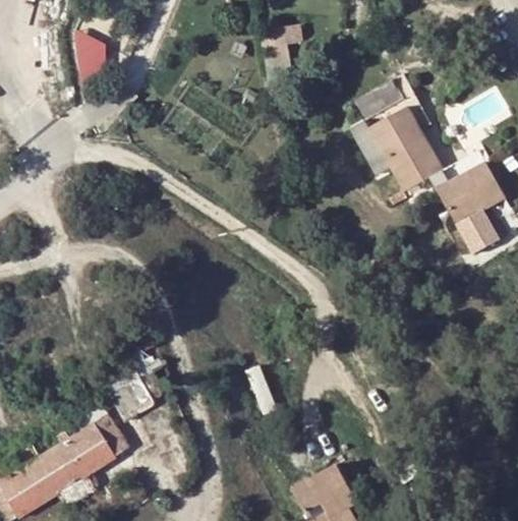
[(263,47),(284,43),(283,27),(260,32),(263,47)]
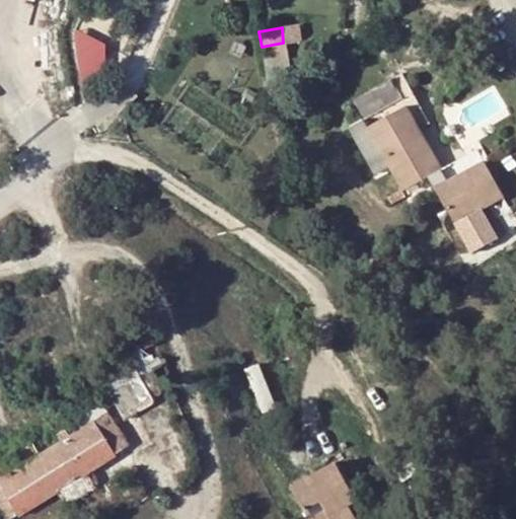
[(394,78),(354,94),(362,115),(403,97),(394,78)]
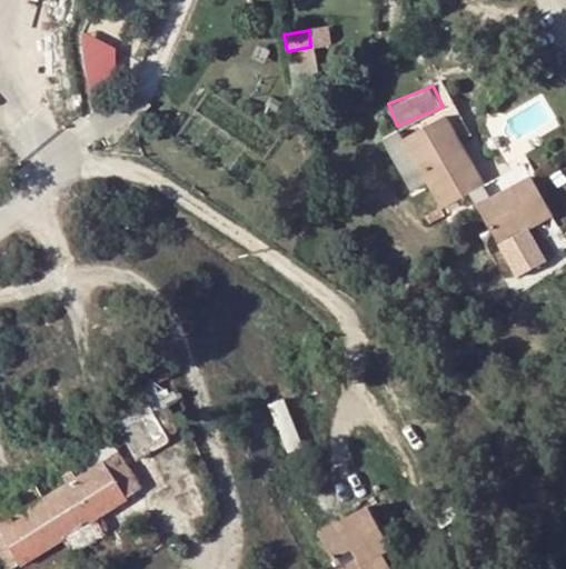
[(445,117),(460,142),(469,137),(452,103),(442,109),(445,117)]
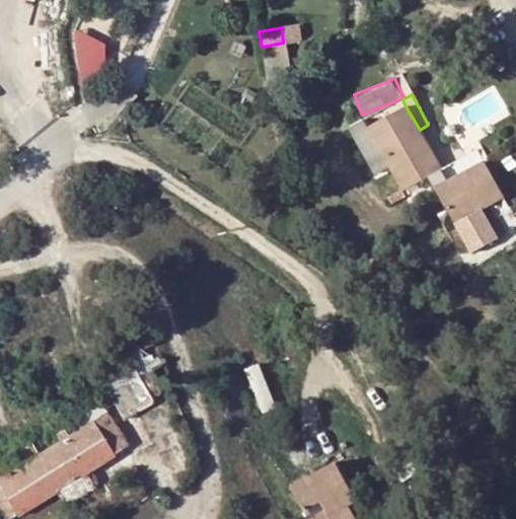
[(451,179),(444,168),(420,130),(406,106),(402,99),(380,112),(383,119),(367,128),(363,121),(350,128),(374,174),(387,167),(401,193),(428,178),(463,241),(480,231),(471,216),(478,212),(466,170),(451,179)]
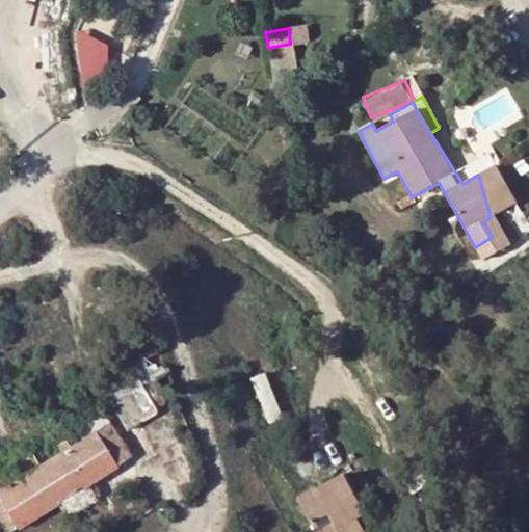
[(390,114),(372,124),(376,131),(393,122),(390,114)]
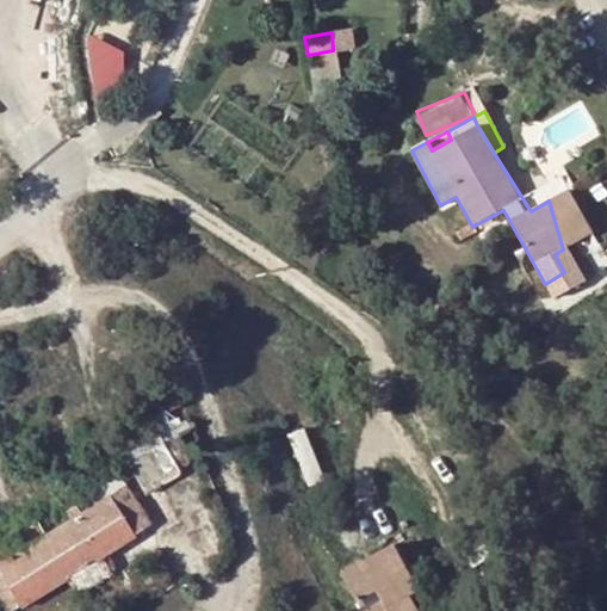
[(567,190),(549,201),(563,250),(592,234),(567,190)]
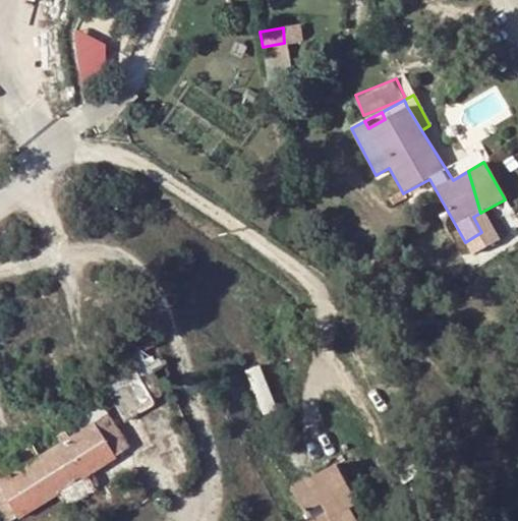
[(159,394),(146,374),(108,397),(124,421),(152,402),(150,400),(159,394)]
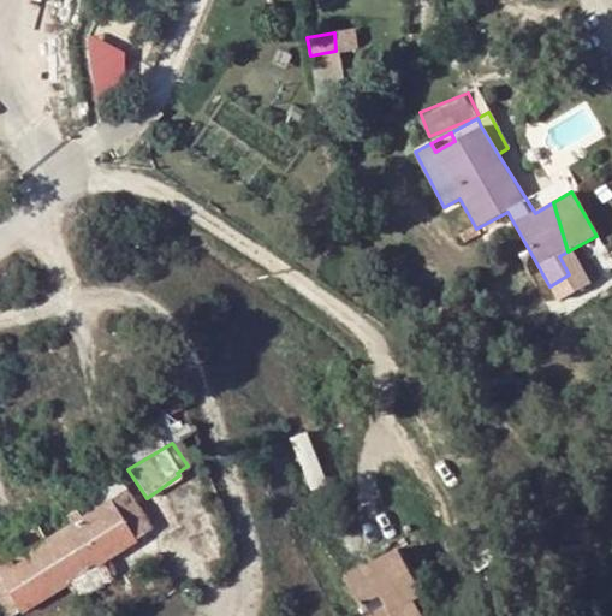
[(140,533),(116,497),(97,509),(91,501),(82,507),(88,515),(79,520),(75,510),(65,517),(70,526),(0,569),(0,609),(4,615),(7,615),(63,581),(75,598),(108,578),(97,560),(140,533)]
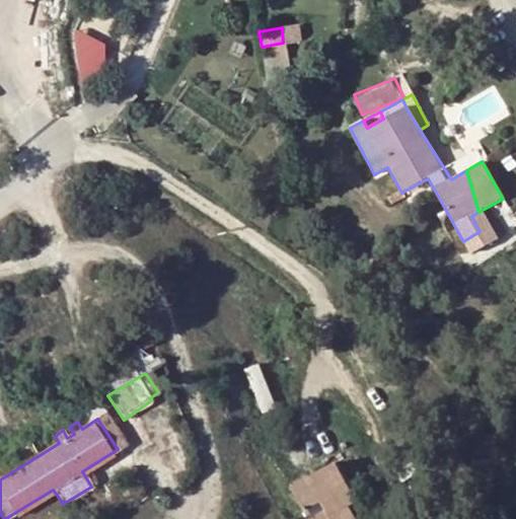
[(320,518),(356,500),(334,460),(289,487),(307,518),(320,518)]
